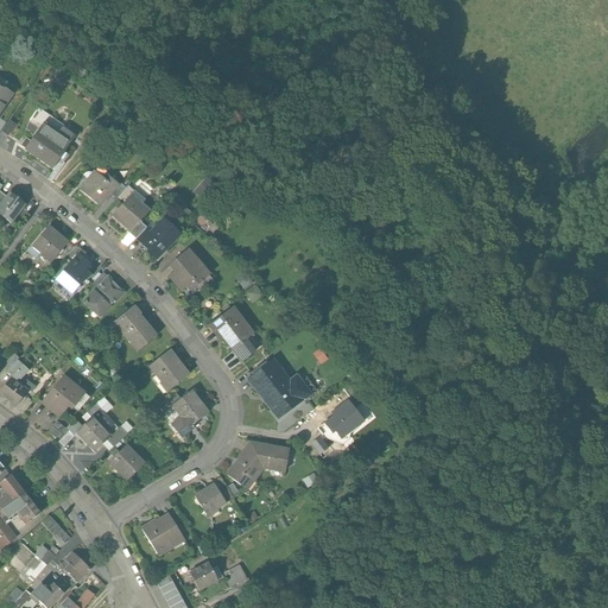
[(0,112),(12,95),(0,87),(0,112)]
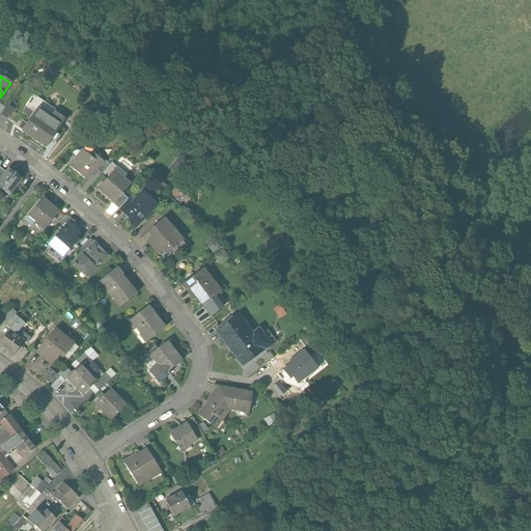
[(7,105),(0,114),(6,118),(14,109),(7,105)]
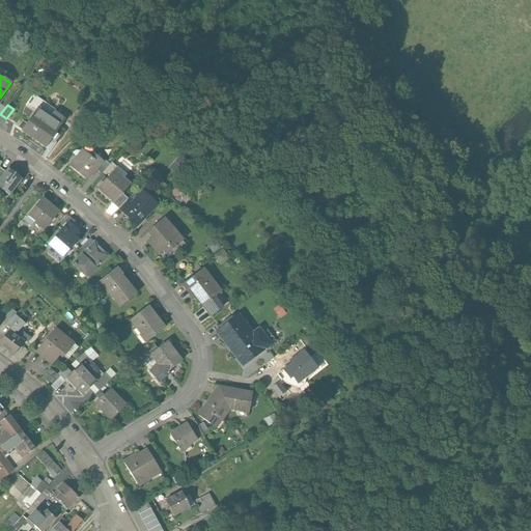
[(53,116),(38,107),(22,131),(46,148),(65,119),(55,112),(53,116)]
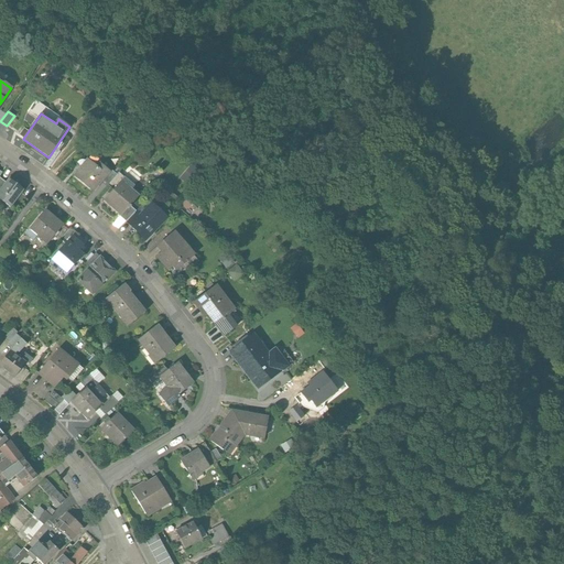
[(83,165),(74,175),(93,191),(102,180),(111,170),(110,169),(108,170),(101,164),(102,162),(93,153),(86,161),(84,160),(83,165)]
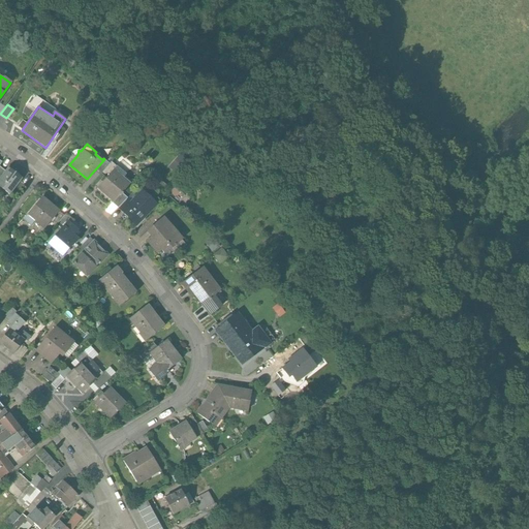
[(104,159),(96,168),(101,173),(110,163),(104,159)]
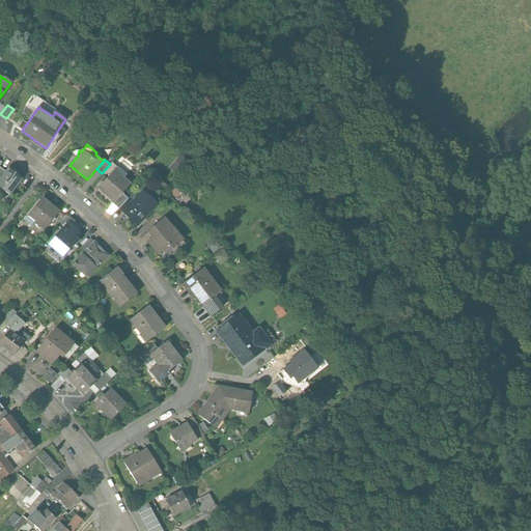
[(102,173),(101,174),(106,179),(113,170),(114,171),(117,167),(111,162),(110,164),(102,173)]
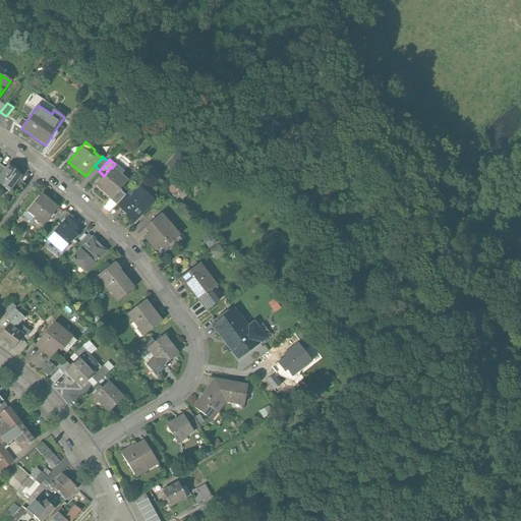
[(22,176),(8,165),(6,168),(0,174),(0,184),(9,192),(22,176)]
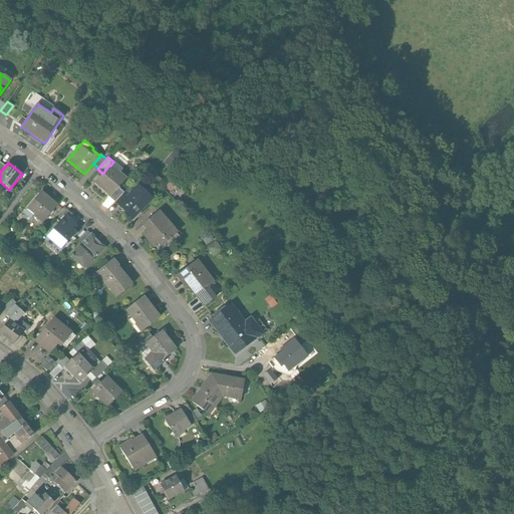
[(102,174),(94,183),(109,196),(110,197),(117,188),(123,182),(122,181),(124,179),(110,166),(109,165),(102,174)]
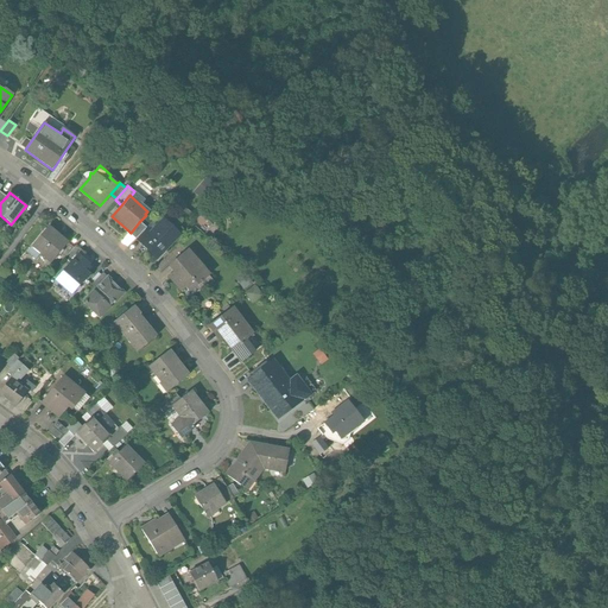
[(162,221),(149,234),(149,235),(140,244),(141,245),(156,258),(177,235),(162,221)]
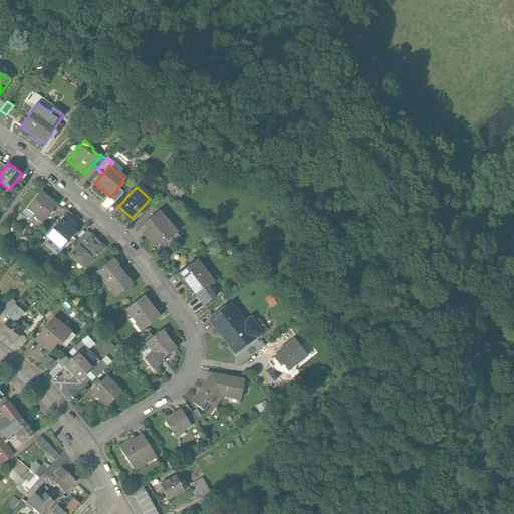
[(117,188),(110,197),(109,196),(108,197),(113,202),(121,194),(122,193),(117,188)]
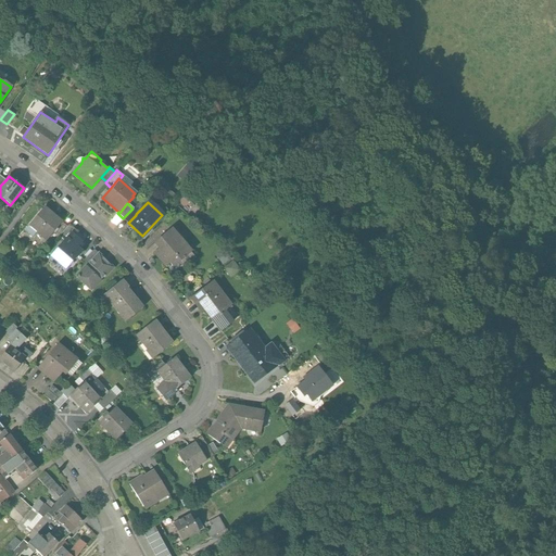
[(46,206),(30,226),(48,240),(54,232),(63,222),(46,206)]
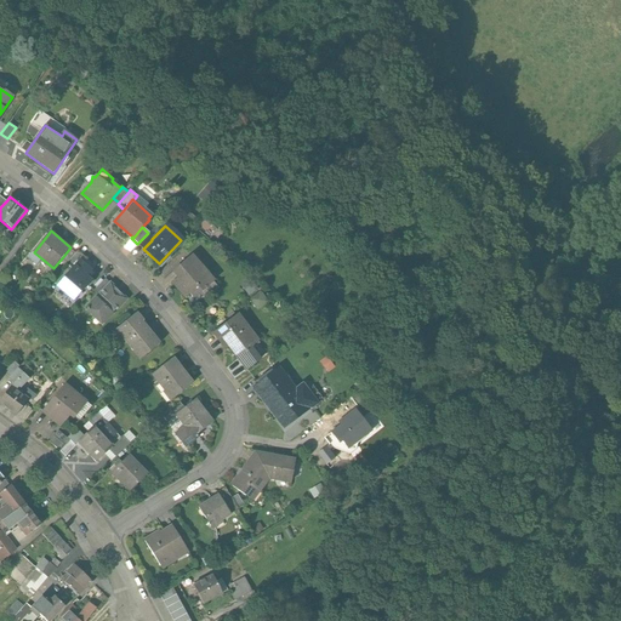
[(147,234),(137,244),(143,250),(144,250),(143,249),(152,240),(152,239),(147,234)]
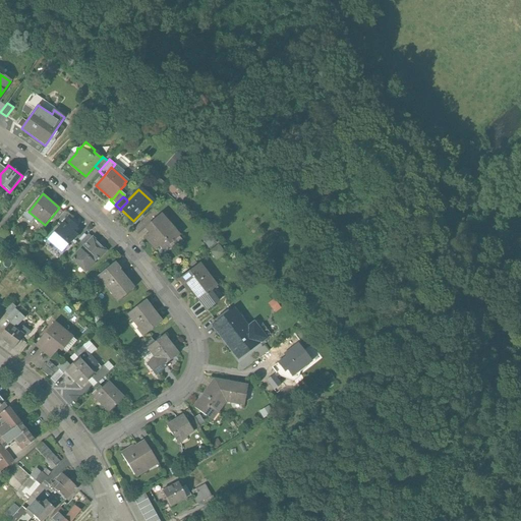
[(59,208),(51,218),(55,221),(64,211),(59,208)]
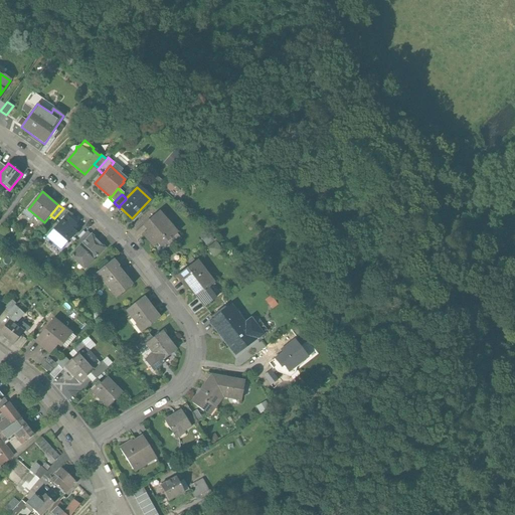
[(63,208),(54,218),(59,222),(65,215),(69,219),(73,216),(64,207),(63,208)]
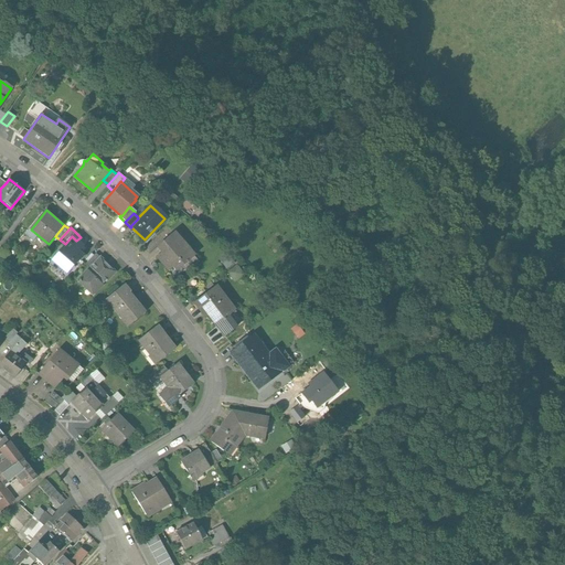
[(193,256),(173,233),(163,242),(168,247),(158,257),(169,270),(173,266),(177,270),(182,266),(193,256)]
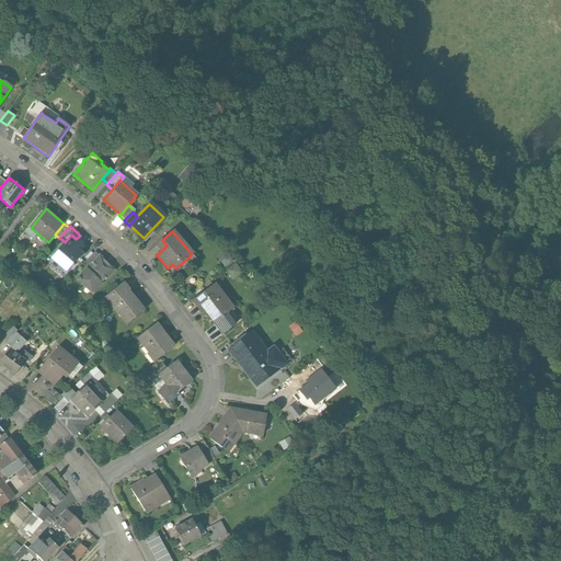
[(76,239),(71,235),(65,242),(54,255),(58,260),(56,262),(67,272),(77,261),(78,262),(84,253),(82,251),(86,248),(76,239)]
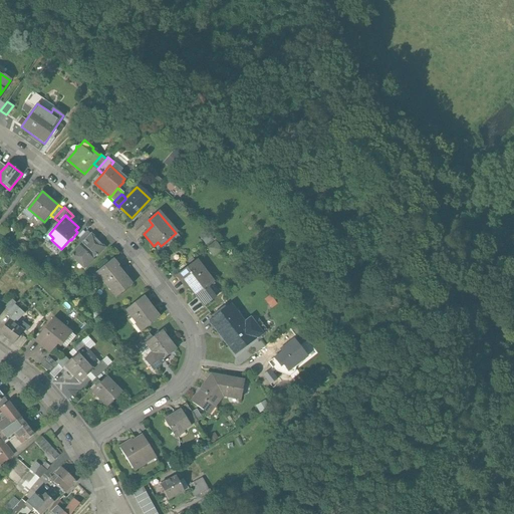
[(85,231),(77,240),(81,244),(90,236),(85,231)]
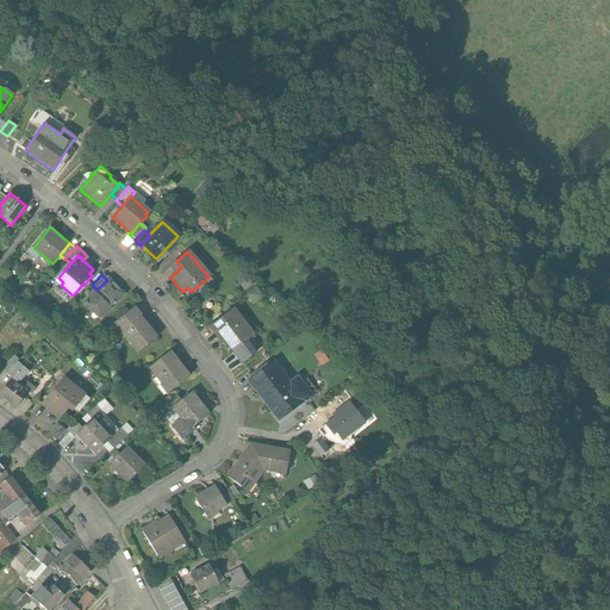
[(209,277),(197,287),(203,292),(215,282),(209,277)]
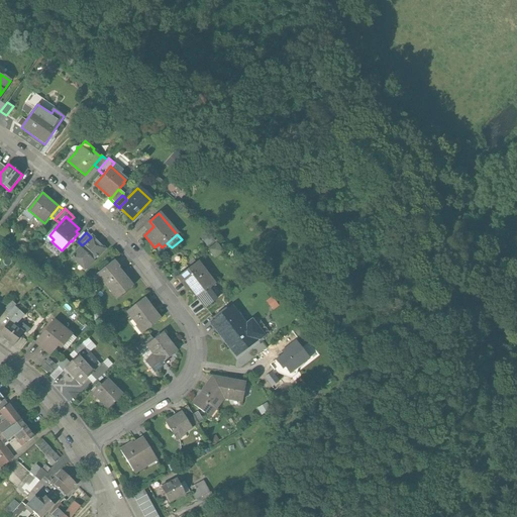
[(82,245),(72,256),(79,264),(81,262),(87,267),(105,247),(92,235),(91,237),(82,245)]
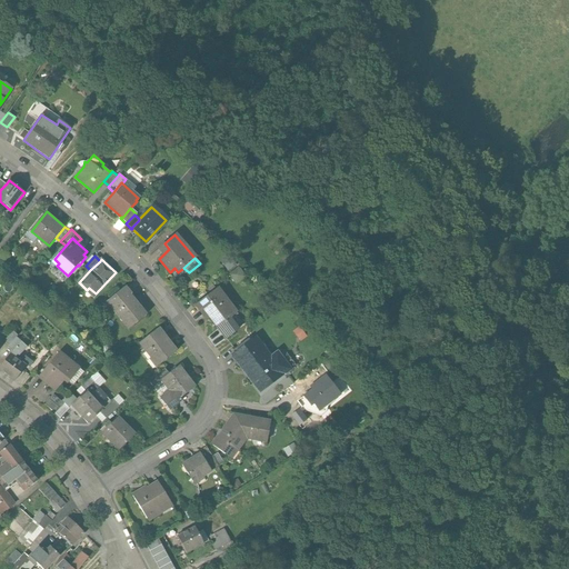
[(125,287),(106,302),(117,315),(122,310),(133,325),(146,316),(129,295),(130,295),(125,287)]
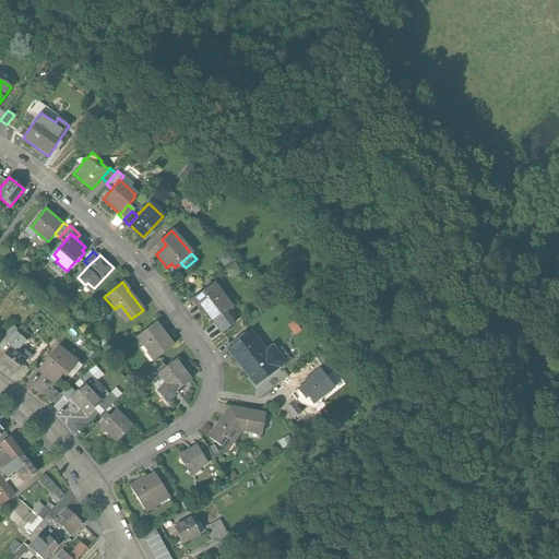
[(212,284),(191,299),(197,306),(200,304),(213,321),(228,309),(223,301),(225,300),(212,284)]
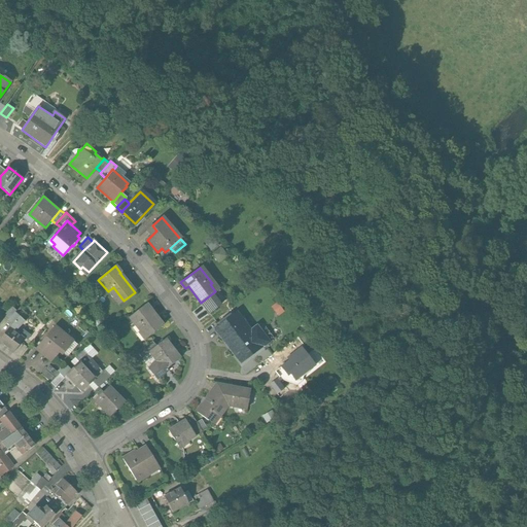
[(146,305),(129,318),(139,331),(137,334),(143,341),(161,326),(151,314),(152,313),(146,305)]
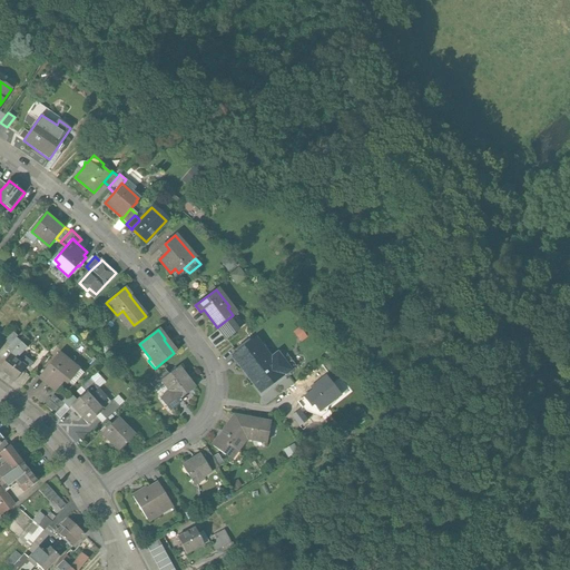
[(13,332),(3,342),(8,346),(17,338),(18,336),(13,332)]
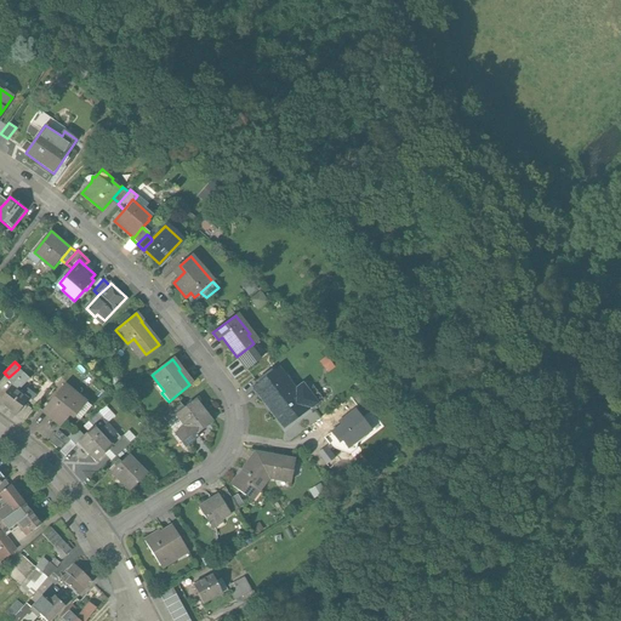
[(9,377),(6,380),(12,386),(23,375),(24,374),(18,369),(9,377)]
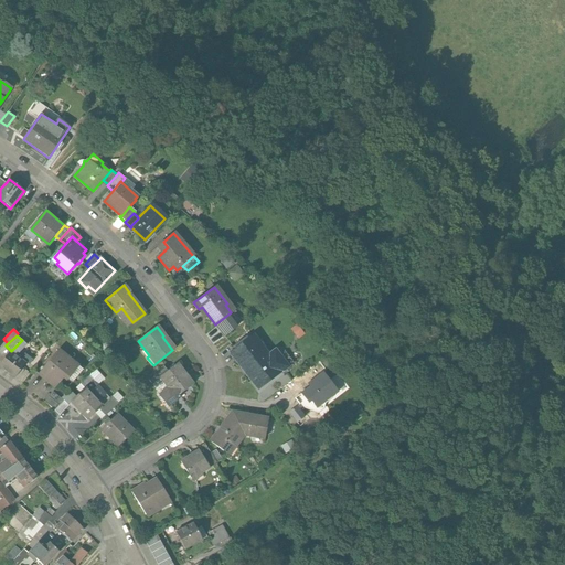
[(249,338),(230,353),(235,361),(237,359),(253,380),(251,381),(258,390),(281,372),(268,355),(265,359),(249,338)]
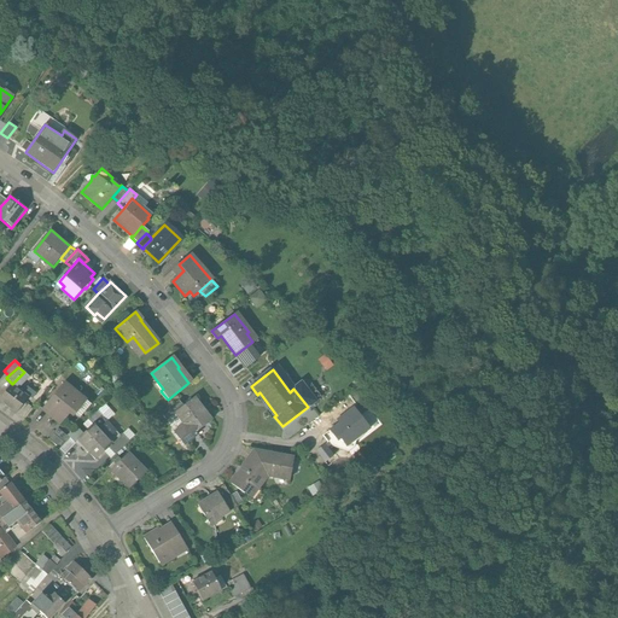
[(12,384),(11,385),(0,400),(0,403),(16,414),(28,397),(17,390),(28,377),(23,373),(12,384)]
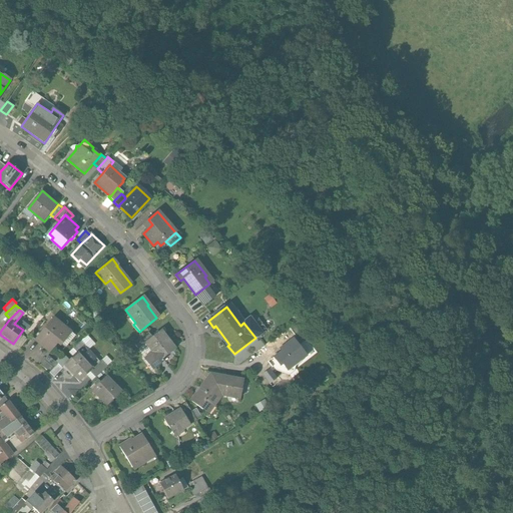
[(69,336),(51,321),(41,333),(47,337),(44,341),(54,349),(59,342),(62,345),(69,336)]
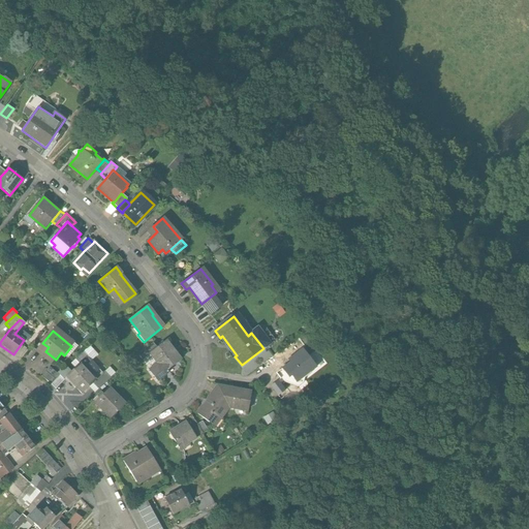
[(156,348),(149,354),(157,365),(153,368),(155,370),(151,372),(158,381),(168,373),(167,371),(181,361),(165,341),(156,348)]
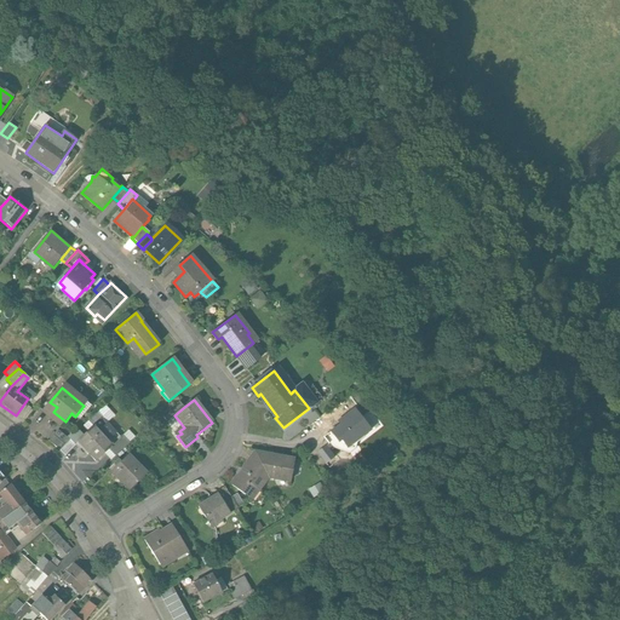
[(57,407),(50,402),(42,412),(49,417),(53,412),(57,407)]
